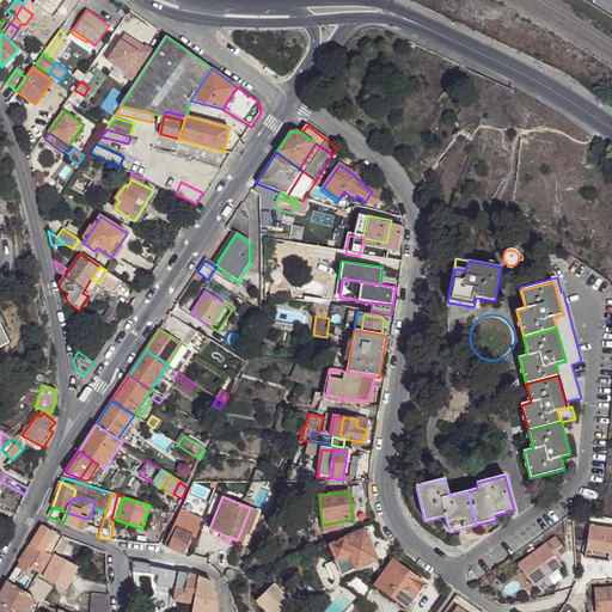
[(257,512),(250,508),(240,532),(245,534),(246,536),(257,512)]
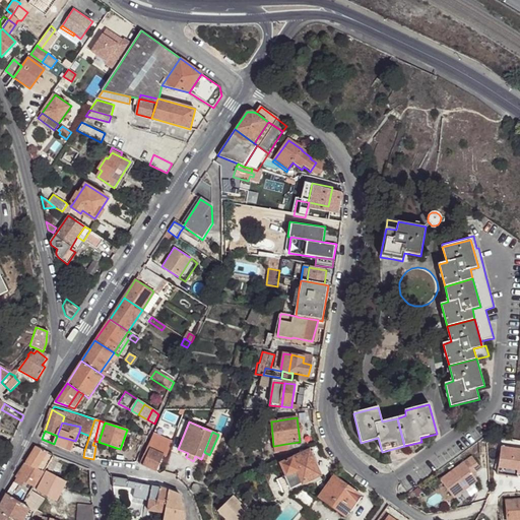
[(54,444),(71,452),(73,447),(75,441),(57,436),(54,444)]
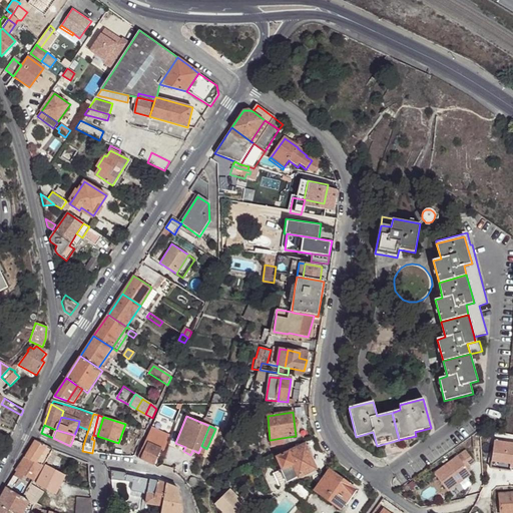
[(152,444),(145,441),(141,450),(144,451),(141,460),(153,466),(163,445),(153,440),(152,444)]
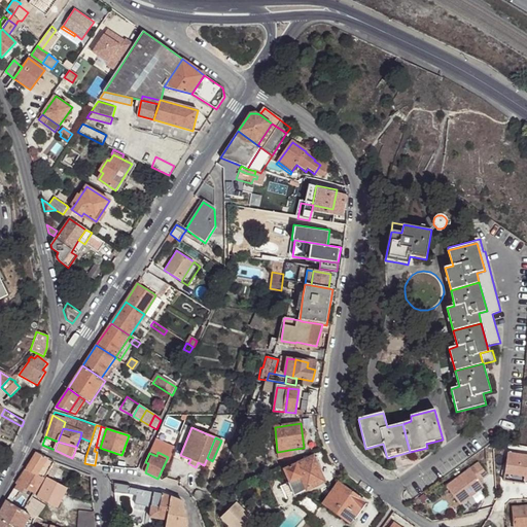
[(526,455),(507,452),(503,473),(525,477),(524,482),(526,482),(526,455)]
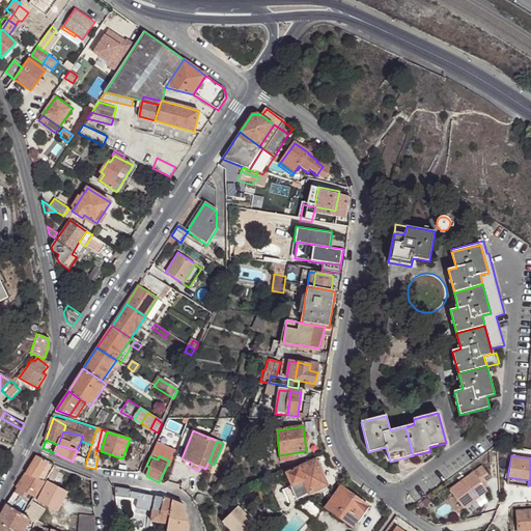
[(36,456),(24,474),(36,479),(47,463),(36,456)]
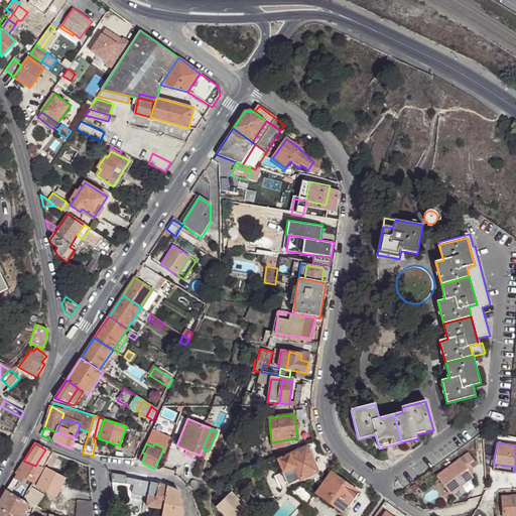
[(71,448),(83,454),(84,447),(73,443),(71,448)]
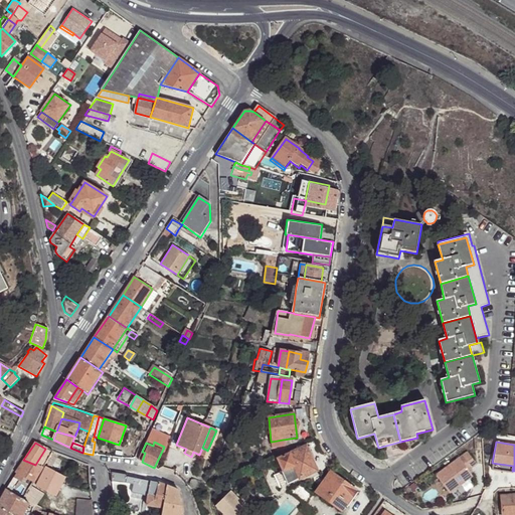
[(306,448),(279,460),(284,472),(293,468),(298,481),(317,472),(306,448)]
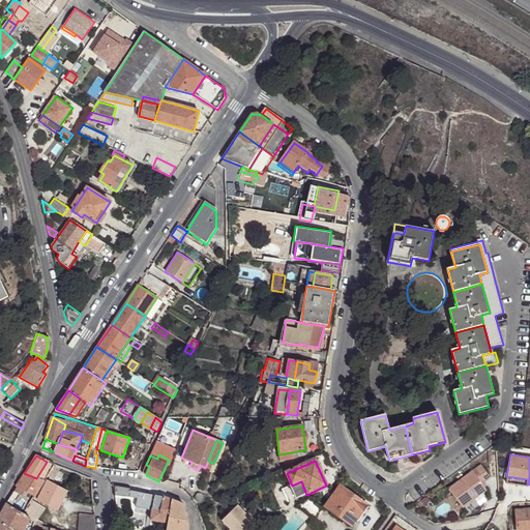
[(47,462),(36,478),(43,482),(47,476),(53,467),(54,465),(47,462)]
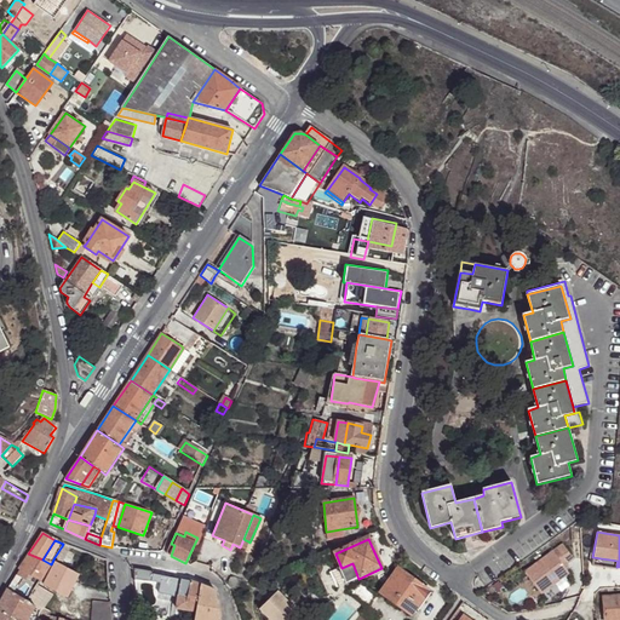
[(561,544),(522,572),(538,595),(568,574),(561,566),(572,560),(561,544)]
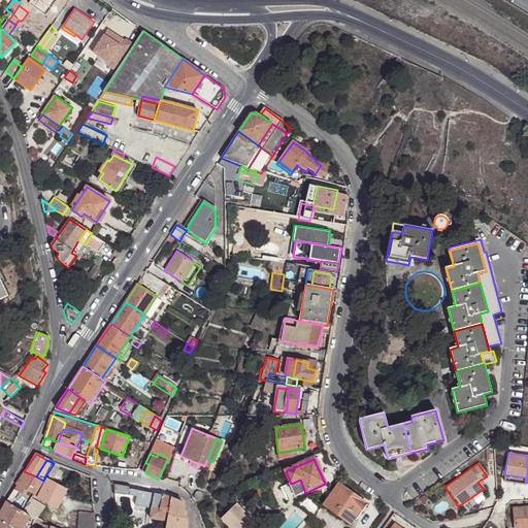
[(50,476),(47,480),(57,485),(65,469),(55,466),(50,476)]
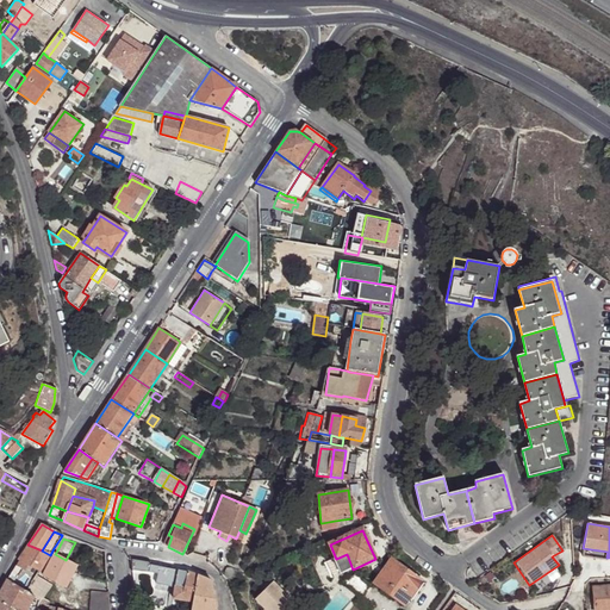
[(42,551),(27,545),(18,560),(25,564),(26,564),(39,571),(50,555),(42,551)]
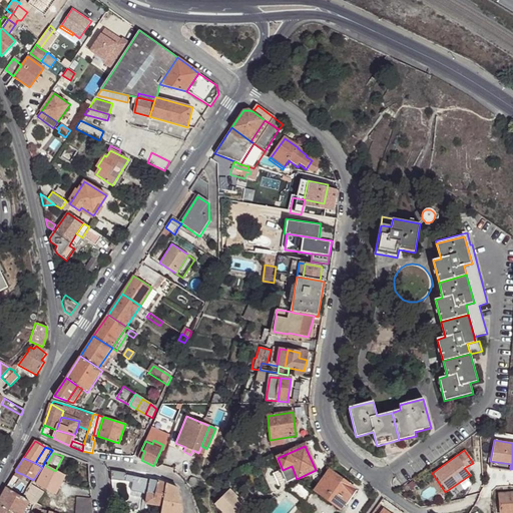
[(511,464),(490,461),(489,468),(510,471),(510,469),(511,464)]
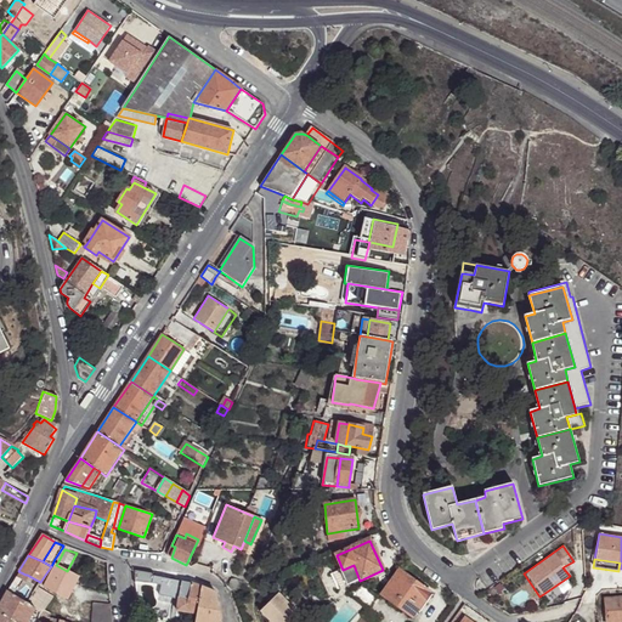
[(67,571),(56,565),(43,588),(66,599),(78,577),(67,571)]
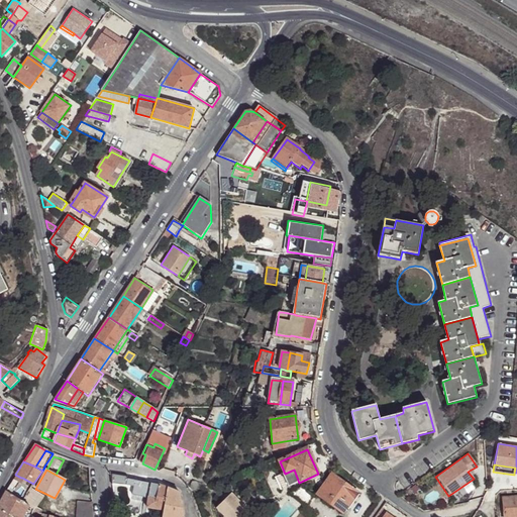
[(125,485),(127,477),(113,475),(111,475),(110,476),(111,485),(117,485),(125,485)]
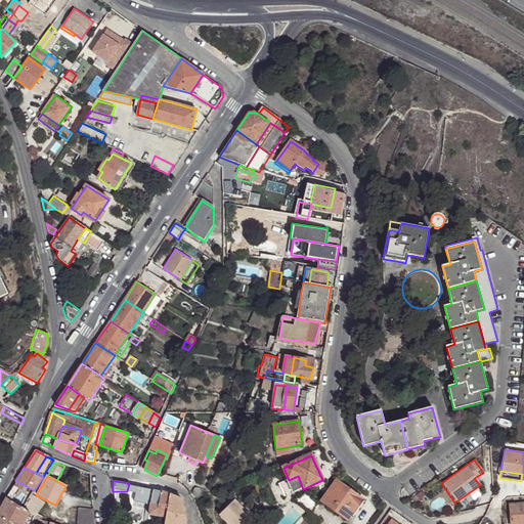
[(353,500),(357,496),(337,482),(321,501),(347,521),(358,505),(353,500)]
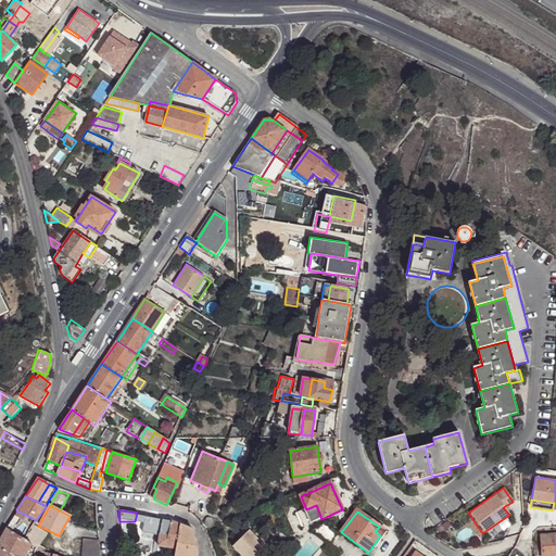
[(176,547),(179,526),(169,521),(167,536),(165,545),(176,547)]
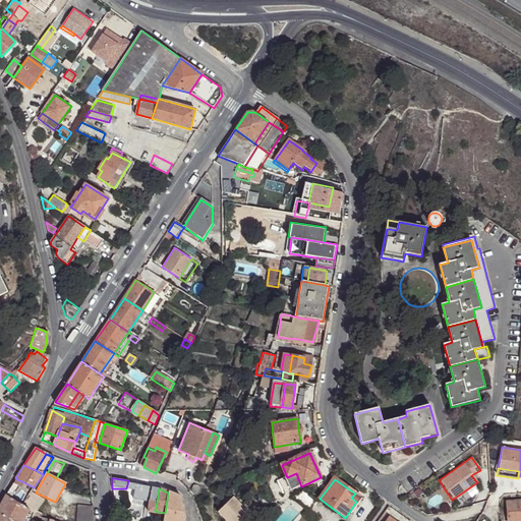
[(315,501),(302,490),(291,497),(309,509),(315,501)]
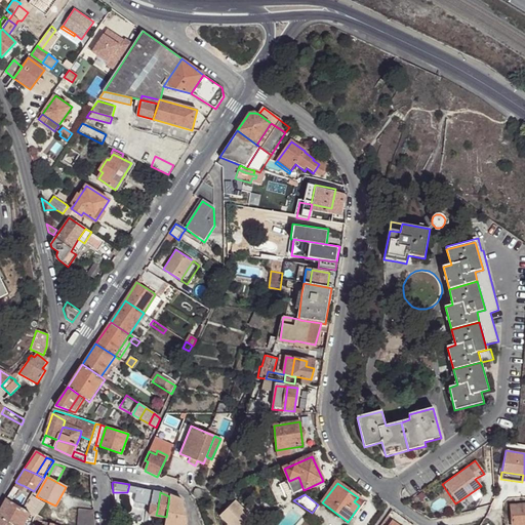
[(43,505),(31,496),(27,503),(23,511),(28,513),(29,514),(34,517),(35,515),(37,516),(43,505)]
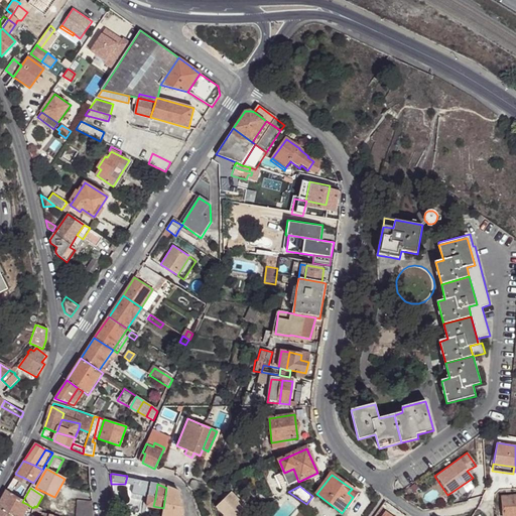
[(178,493),(166,488),(163,508),(162,510),(161,515),(182,515),(181,503),(178,493)]
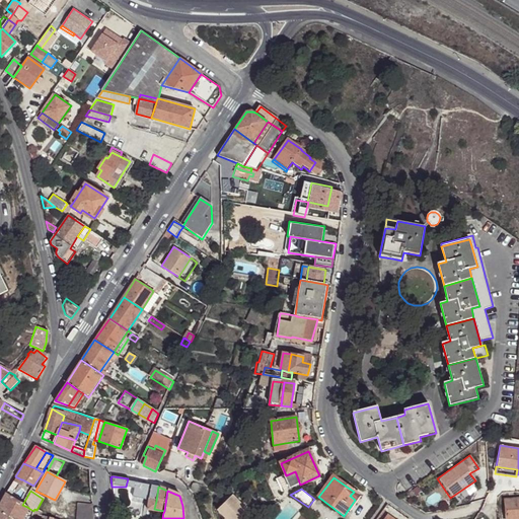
[(359,495),(354,492),(350,496),(355,500),(359,495)]
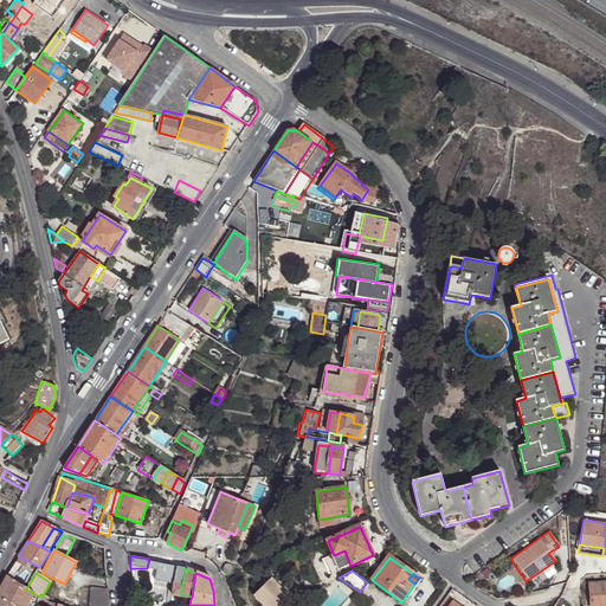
[(20,585),(6,577),(0,587),(0,599),(11,605),(26,605),(33,593),(32,592),(26,590),(20,585)]
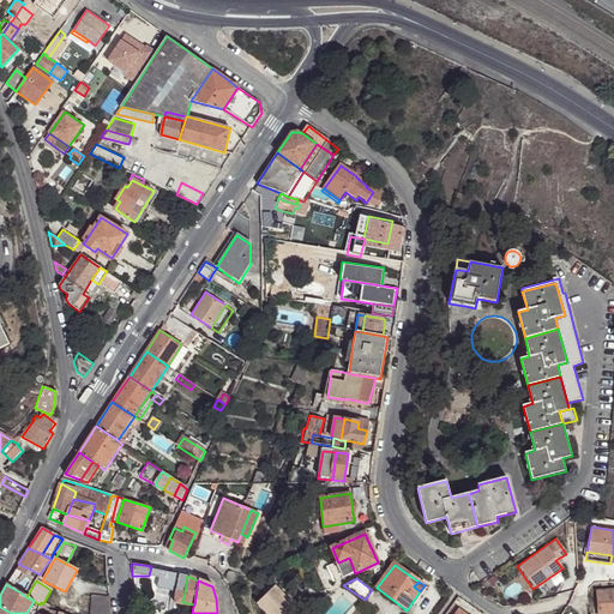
[(268,613),(293,613),(295,613),(293,611),(289,607),(294,601),(277,584),(258,603),(269,613),(268,613)]
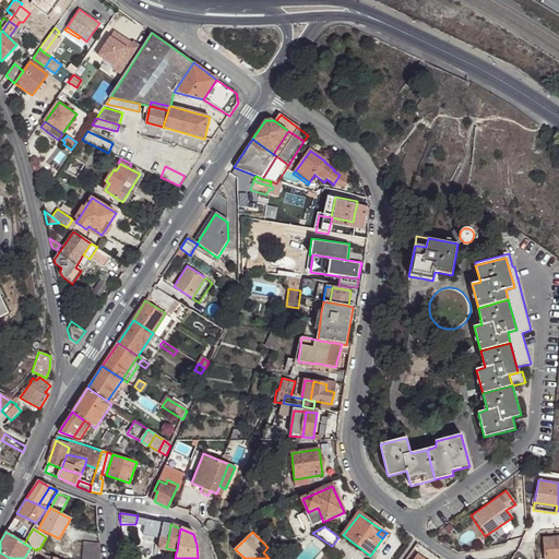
[(24,544),(28,536),(23,533),(19,539),(24,544)]
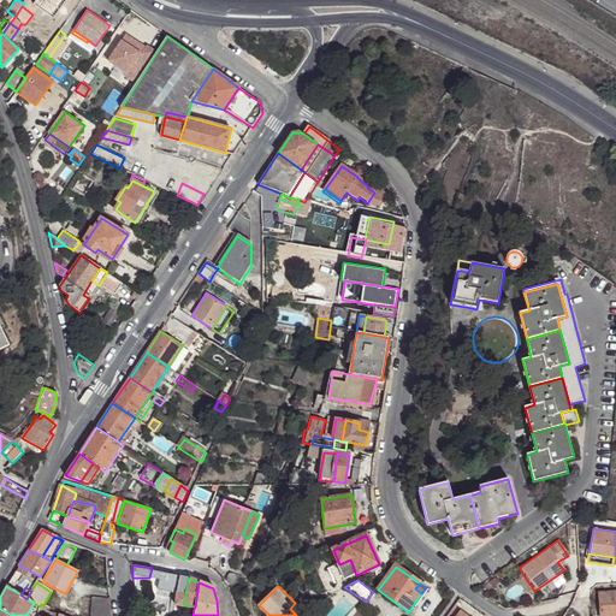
[(175,602),(183,604),(185,594),(176,592),(175,602)]
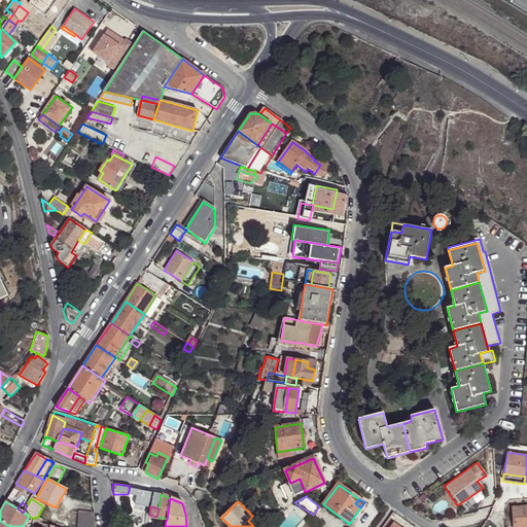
[(514,526),(526,526),(526,506),(513,508),(514,526)]
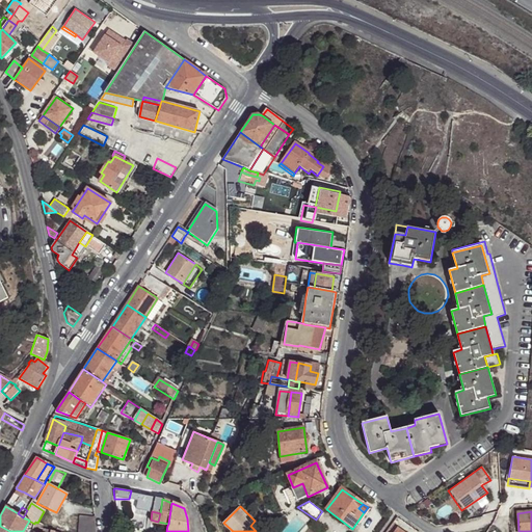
[(80,515),(78,531),(95,531),(95,517),(80,515)]
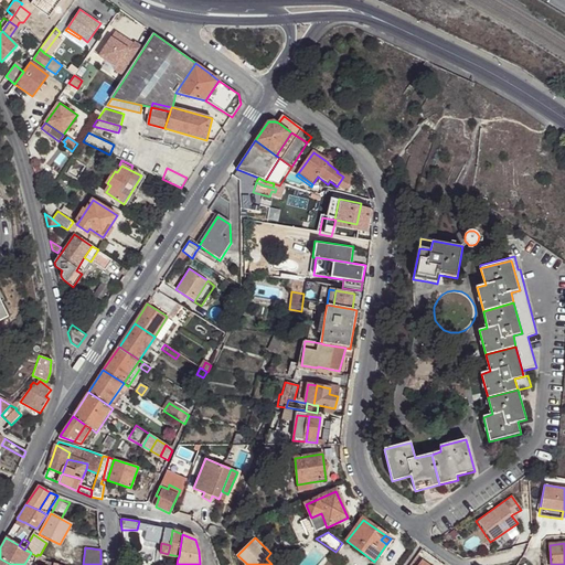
[(290,554),(284,557),(280,560),(286,563),(296,557),(290,554)]
